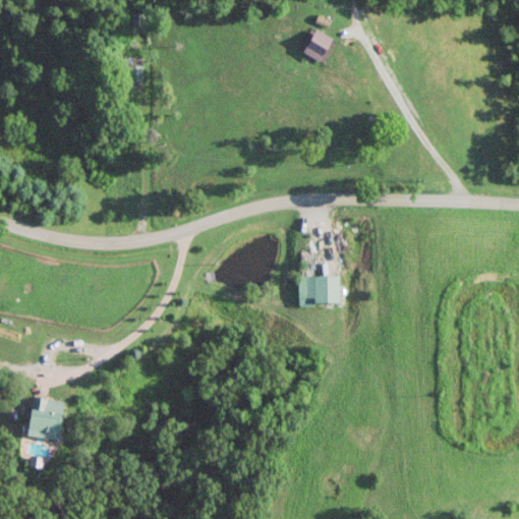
[(129,11),(120,11),(119,31),(129,31),(129,11)]
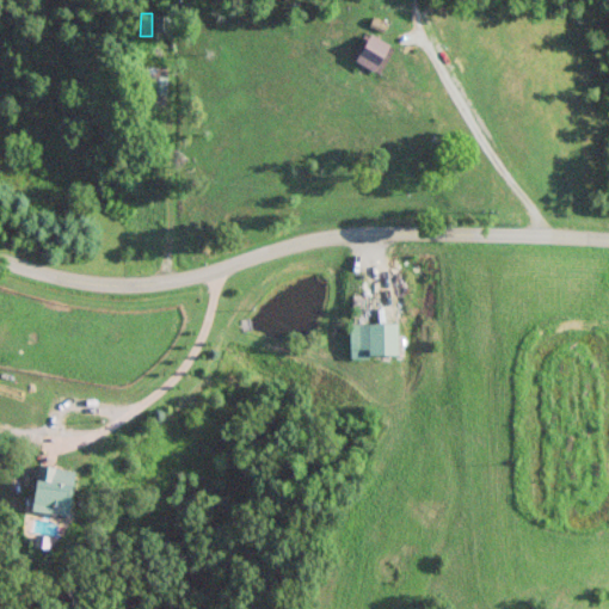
[(170,32),(170,17),(157,17),(157,32),(170,32)]
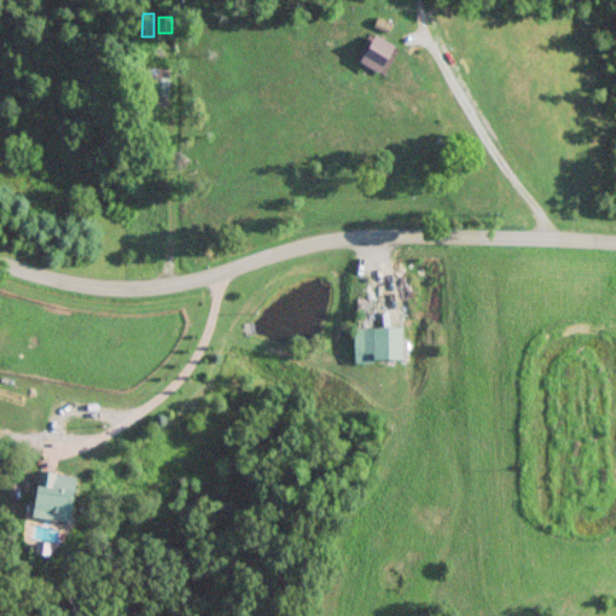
[(384,77),(400,48),(377,36),(361,64),(384,77)]
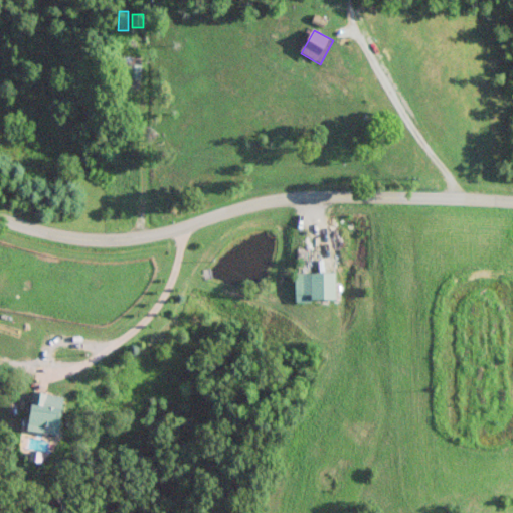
[(141,80),(141,58),(118,58),(118,80),(141,80)]
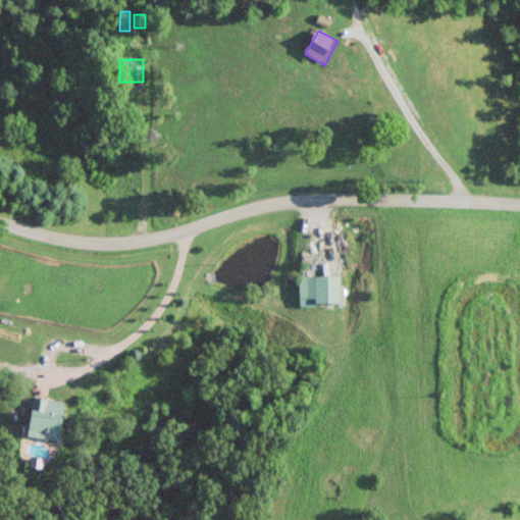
[(300,276),(300,303),(341,303),(341,276),(300,276)]
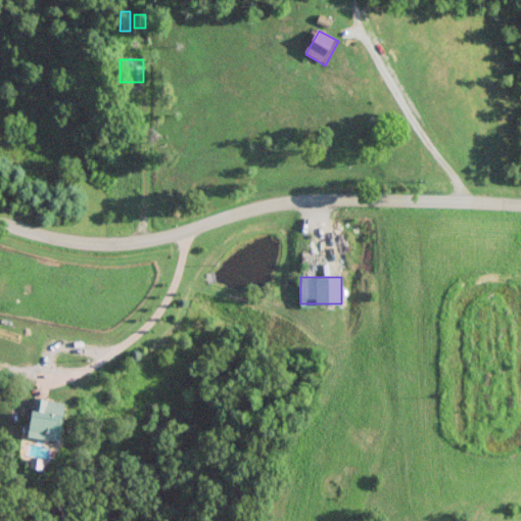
[(66,404),(34,398),(28,437),(60,442),(66,404)]
